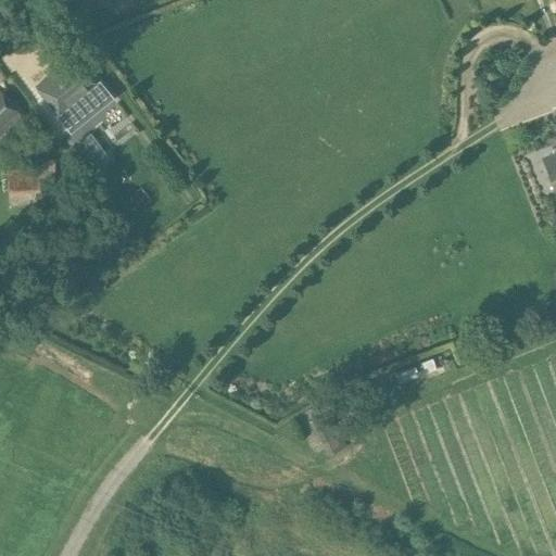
[(77,53),(36,86),(60,115),(57,117),(70,133),(113,98),(77,53)]
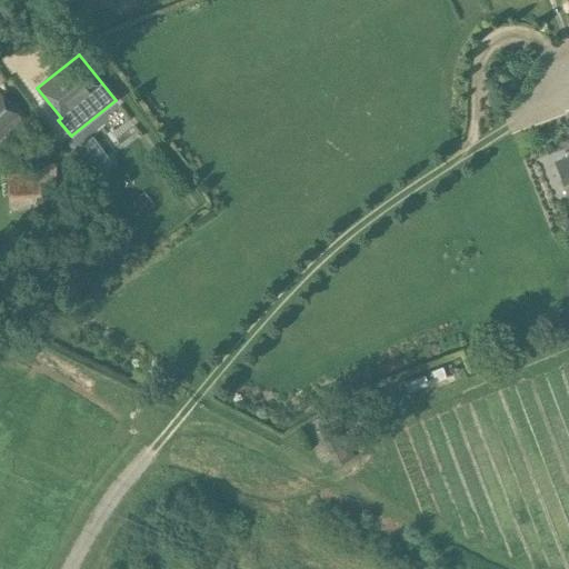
[(25,121),(1,89),(0,89),(0,138),(3,135),(6,138),(25,121)]
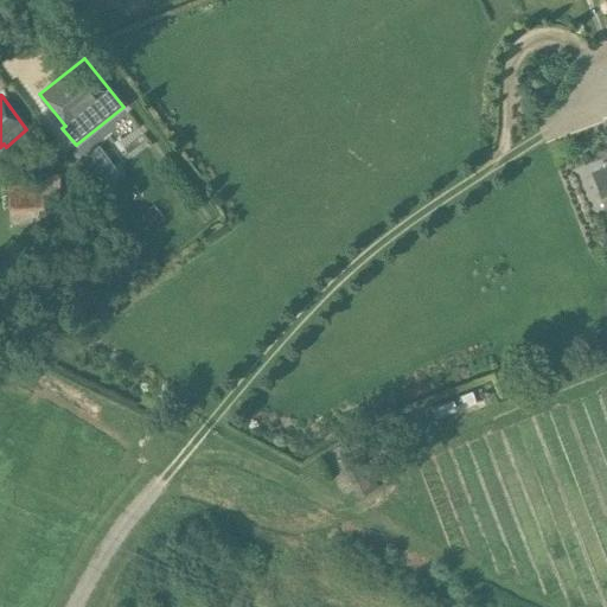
[(101,152),(84,164),(102,189),(120,177),(101,152)]
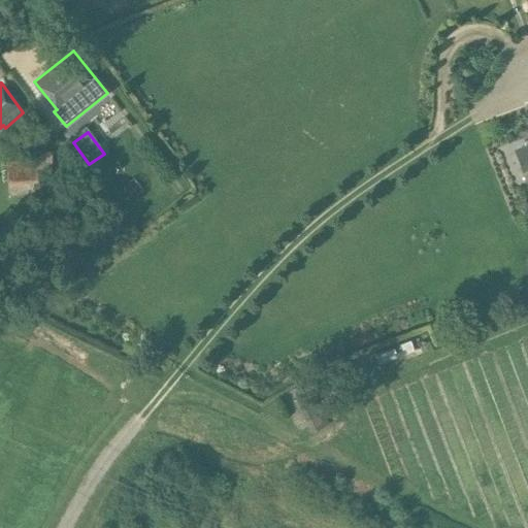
[(527,144),(515,150),(527,185),(527,144)]
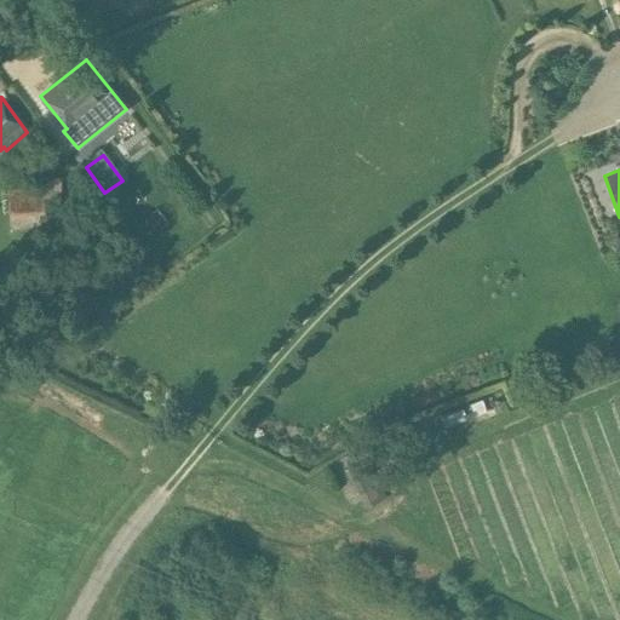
[(44,189),(9,191),(10,218),(45,216),(44,205),(64,204),(63,181),(42,181),(44,189)]
